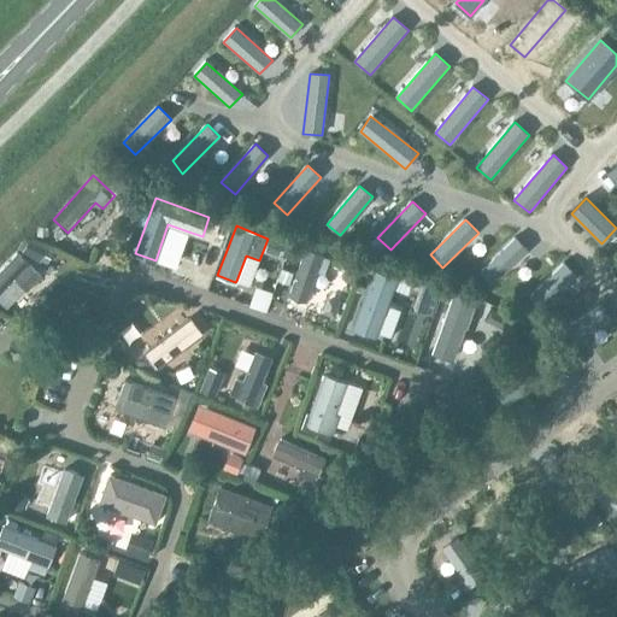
[(516,238),(480,272),(493,286),(529,251),(516,238)]
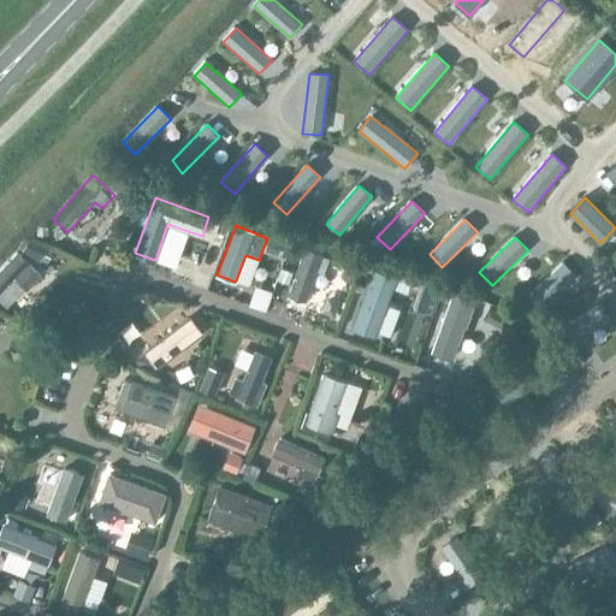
[(312,306),(329,258),(308,250),(291,300),(312,306)]
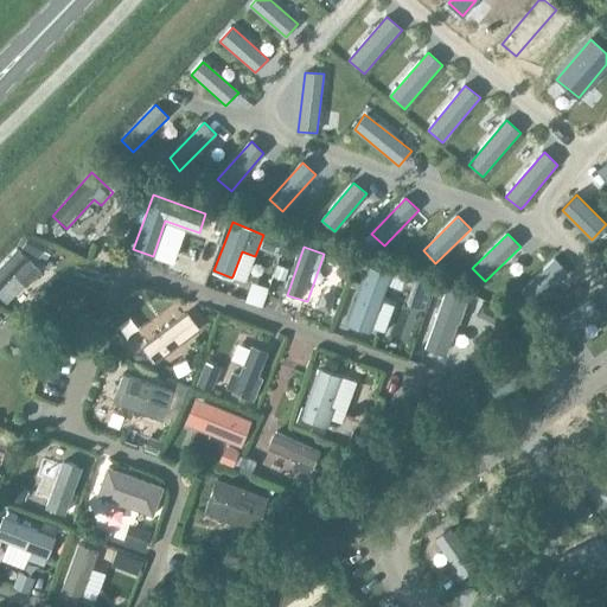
[(29,292),(44,274),(16,250),(0,268),(0,295),(14,279),(29,292)]
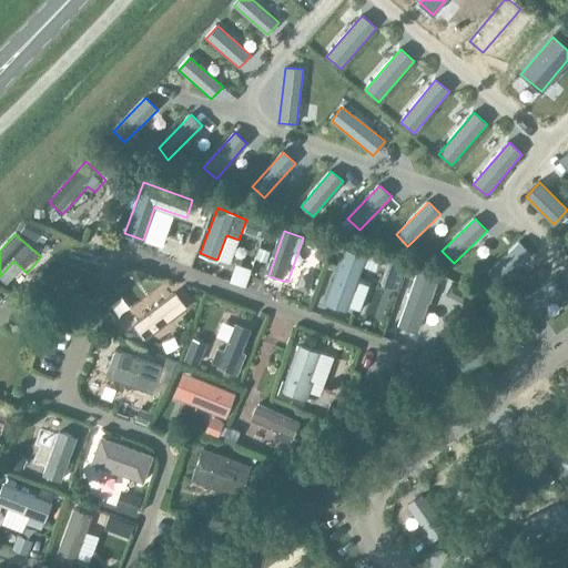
[(520,242),(487,275),(499,286),(531,254),(520,242)]
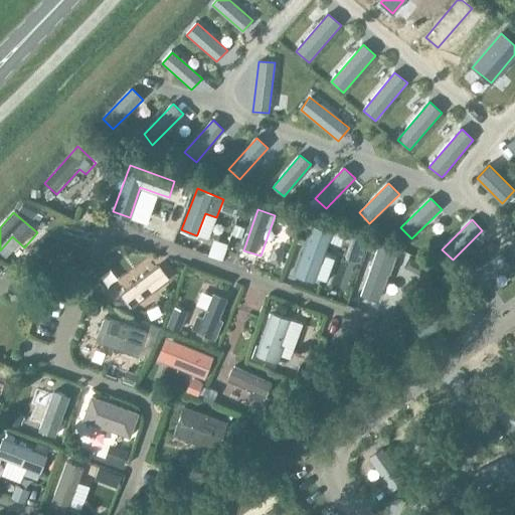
[(313,282),(315,277),(323,254),(331,234),(312,227),(295,275),(313,282)]
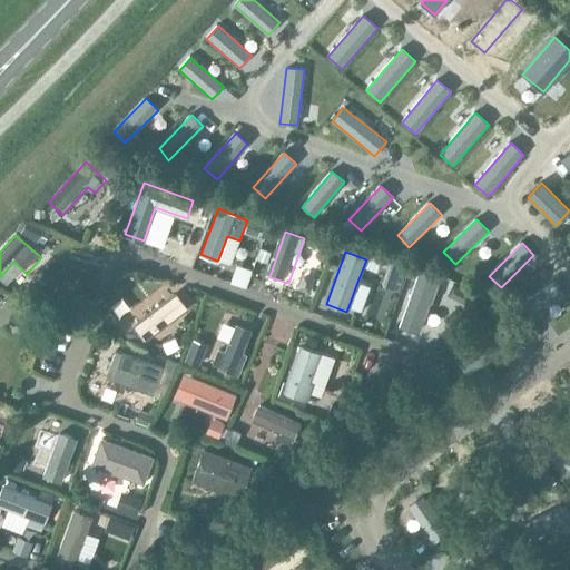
[(306,291),(314,271),(300,265),(292,285),(306,291)]
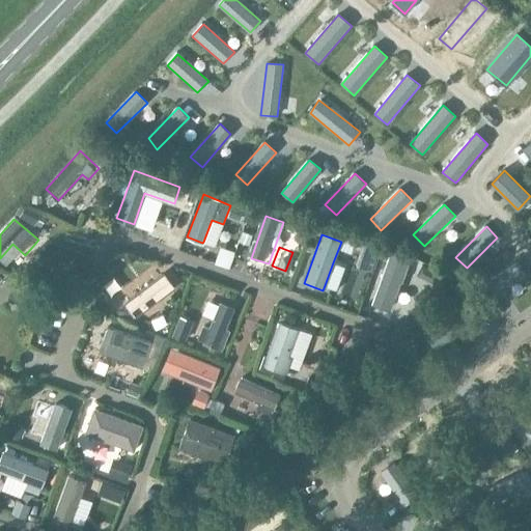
[(396,313),(412,262),(394,257),(379,307),(396,313)]
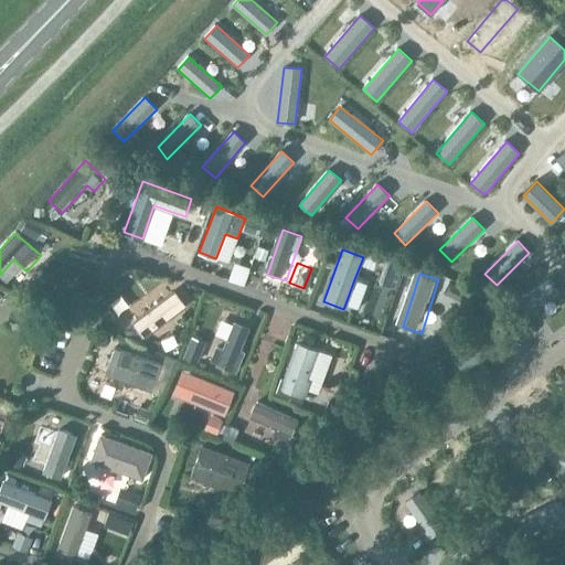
[(552,279),(513,302),(522,317),(561,294),(552,279)]
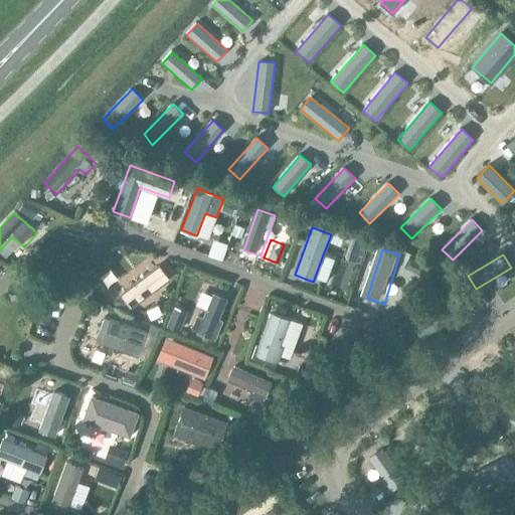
[(121,295),(131,307),(168,279),(159,266),(121,295)]
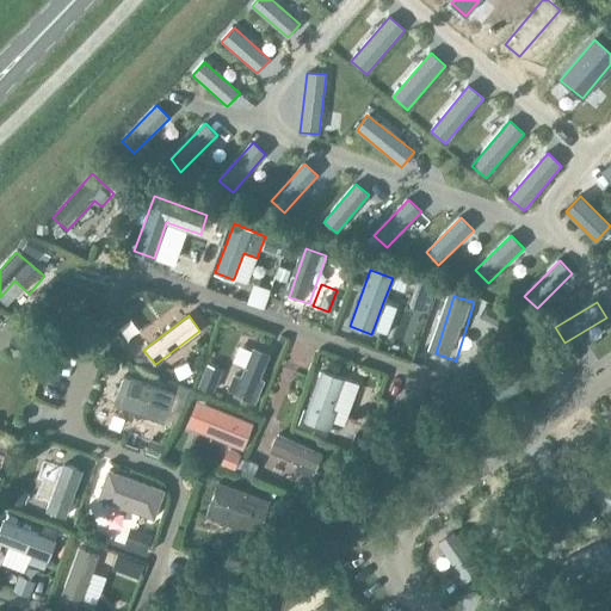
[(259,408),(276,362),(255,355),(246,382),(238,380),(232,399),(259,408)]
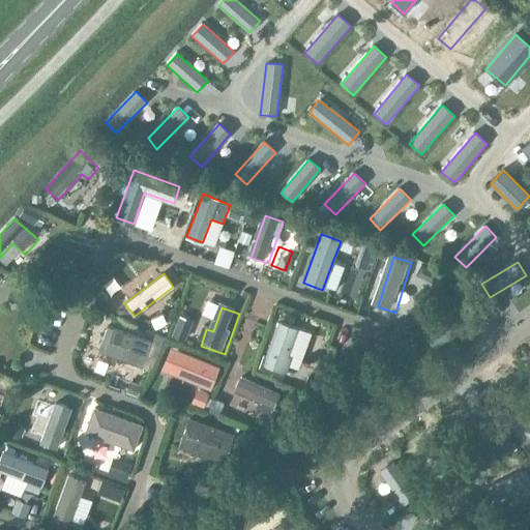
[(469,308),(424,335),(434,349),(477,320),(469,308)]
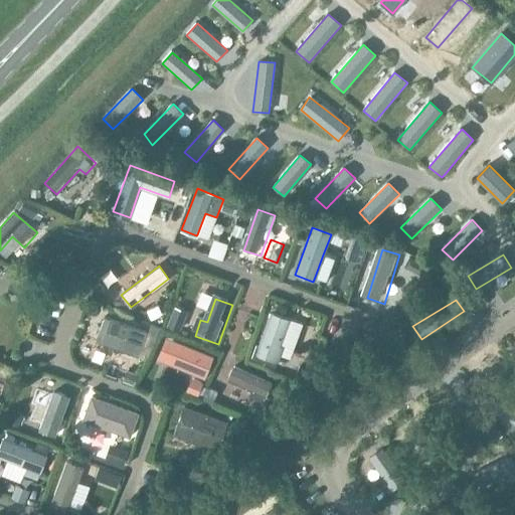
[(143,307),(150,320),(161,314),(155,301),(143,307)]
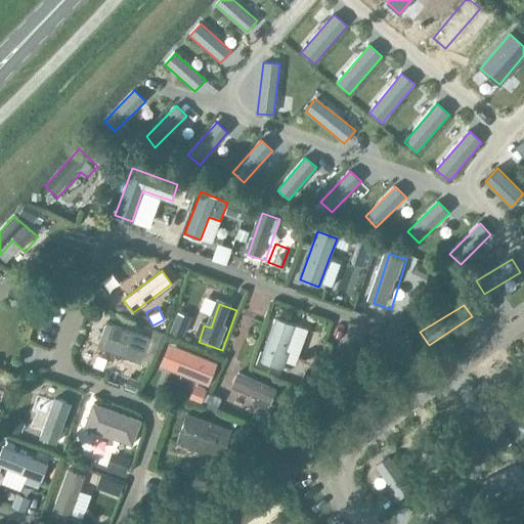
[(279,373),(280,368),(282,369),(287,360),(290,352),(286,351),(295,325),(274,318),(262,353),(260,352),(256,364),(279,373)]
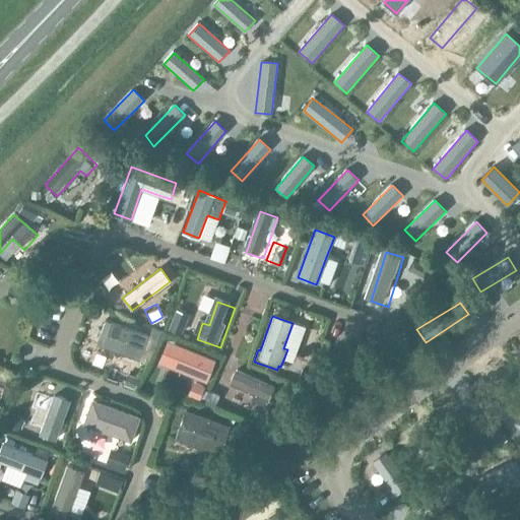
[(144,367),(152,342),(105,327),(96,351),(144,367)]
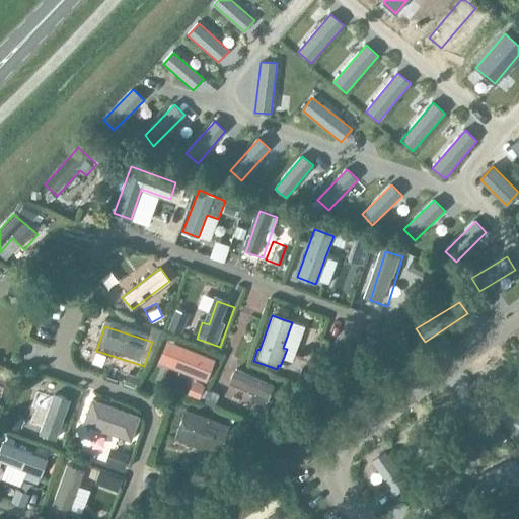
[(159,370),(211,388),(220,362),(169,344),(159,370)]
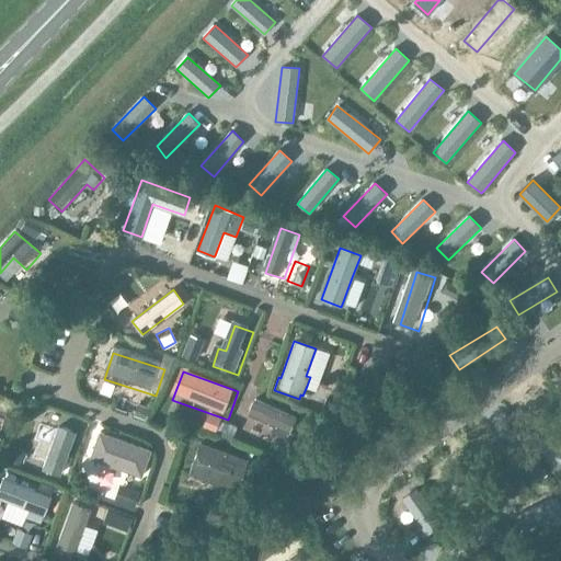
[(286,438),(296,416),(254,398),(247,414),(273,425),(270,432),(286,438)]
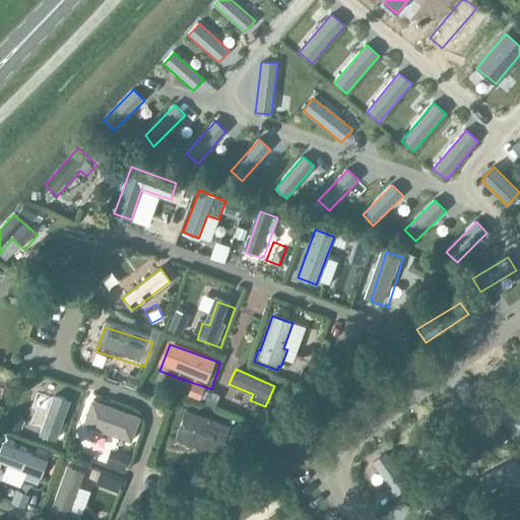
[(53,396),(38,437),(55,443),(70,402),(53,396)]
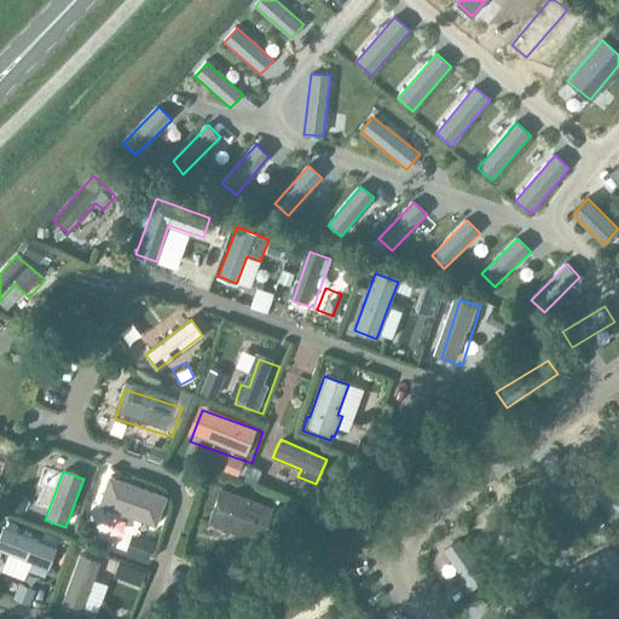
[(149,504),(99,486),(93,502),(144,521),(149,504)]
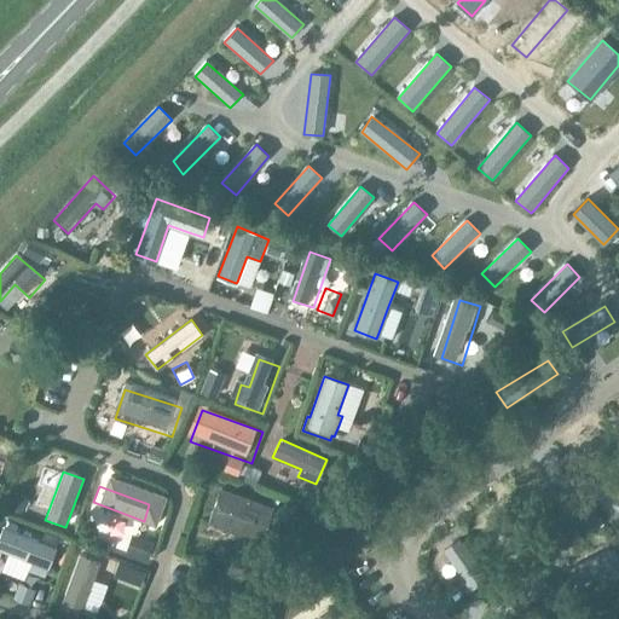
[(278,520),(225,498),(212,532),(265,554),(278,520)]
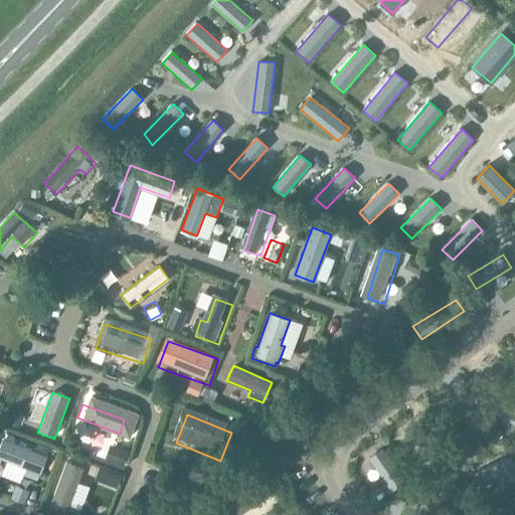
[(2,441),(0,446),(0,460),(26,470),(23,477),(37,482),(46,459),(2,441)]
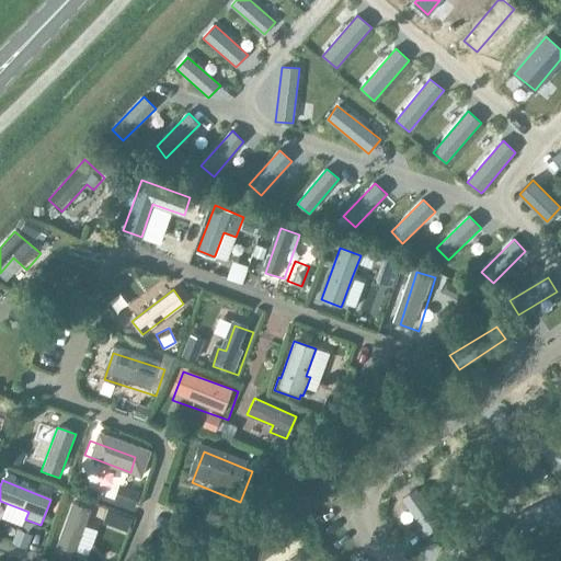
[(139,493),(125,488),(119,502),(134,507),(139,493)]
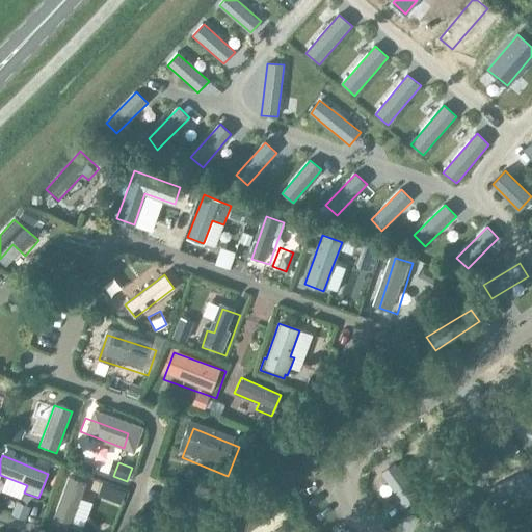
[(404,507),(418,498),(395,463),(381,473),(404,507)]
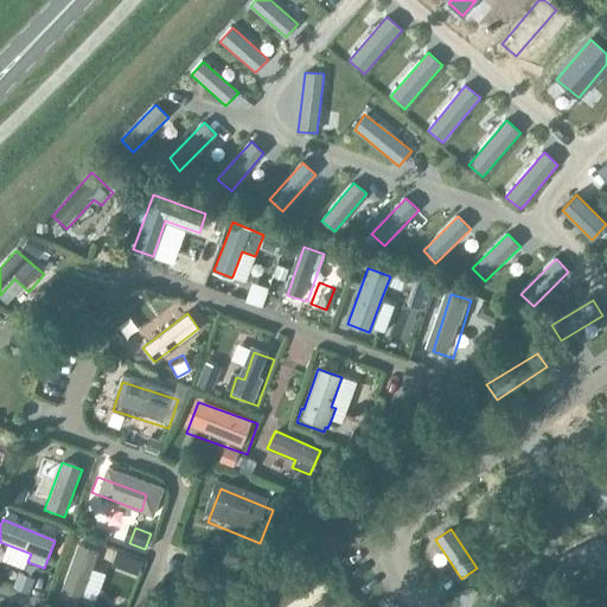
[(558,558),(567,574),(606,554),(606,550),(601,538),(558,558)]
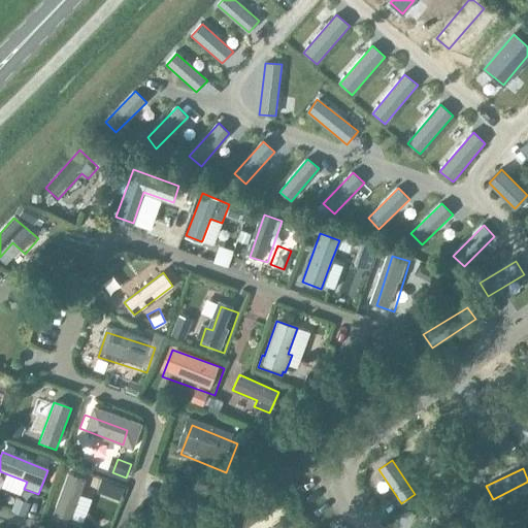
[(85,480),(68,473),(54,513),(71,519),(85,480)]
